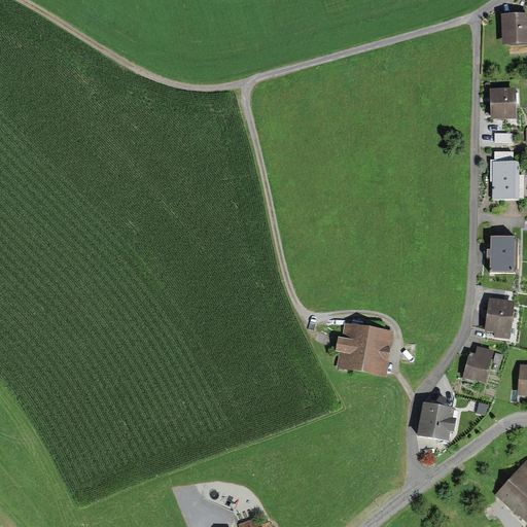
[(526,15),(501,18),(502,46),(526,45),(526,15)]
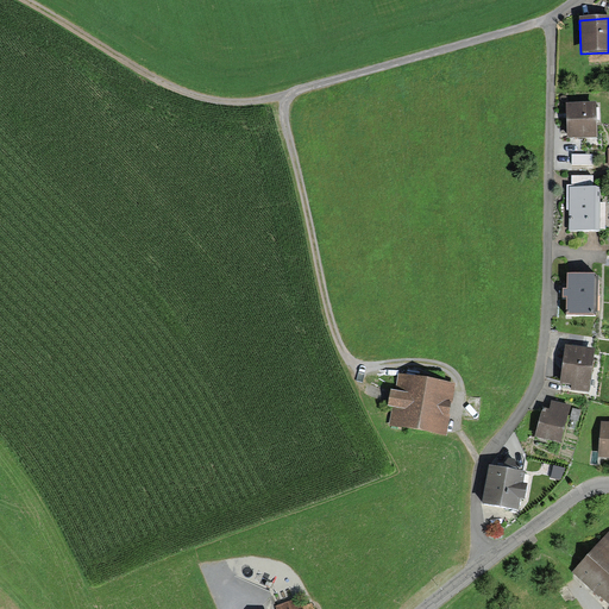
[(595,104),(566,106),(569,140),(596,139),(595,104)]
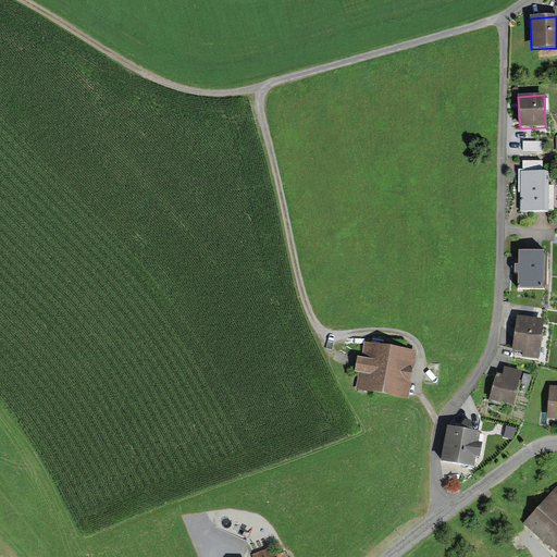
[(543,143),(523,143),(523,151),(543,151),(543,143)]
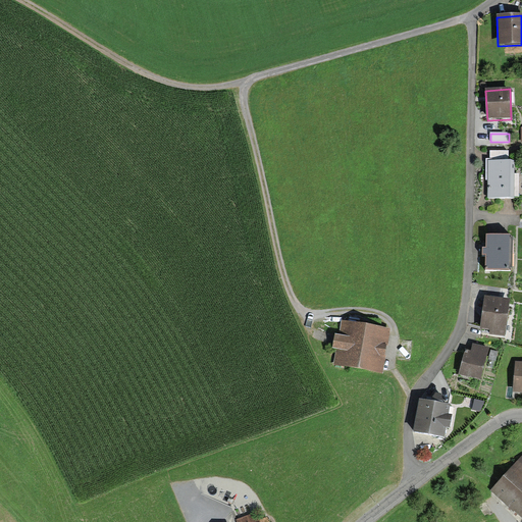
[(489,160),(486,160),(486,180),(488,180),(488,199),(513,199),(513,197),(518,197),(518,174),(515,174),(515,161),(510,161),(510,152),(489,152),(489,160)]
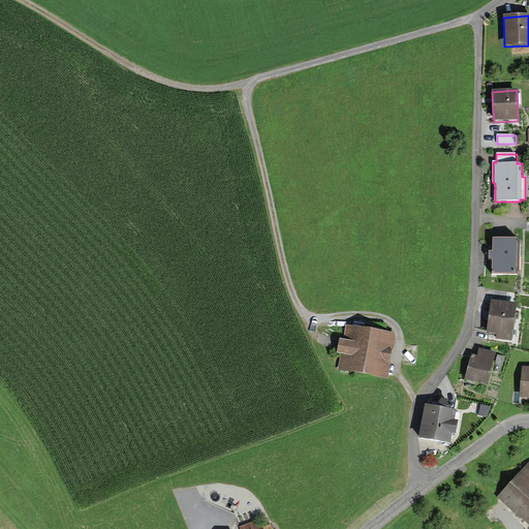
[(519,242),(493,242),(493,252),(489,252),(489,259),(493,259),(493,274),(518,275),(519,242)]
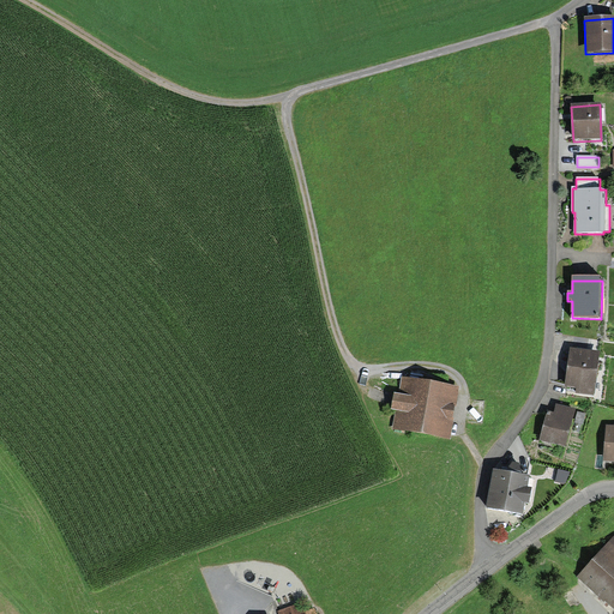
[(601,354),(571,349),(565,387),(578,390),(577,395),(595,397),(601,354)]
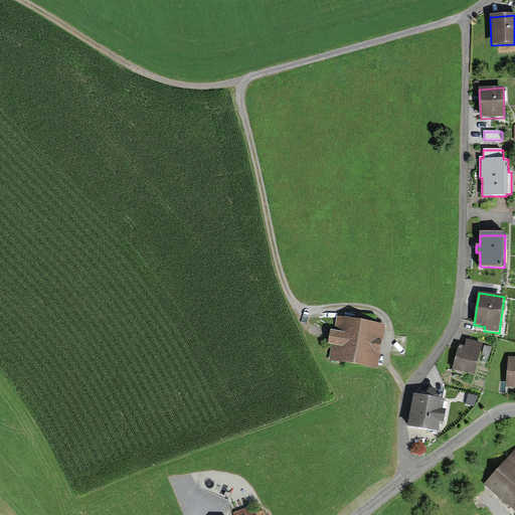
[(377,370),(386,325),(338,316),(336,328),(332,327),(329,345),(332,345),(329,361),(377,370)]
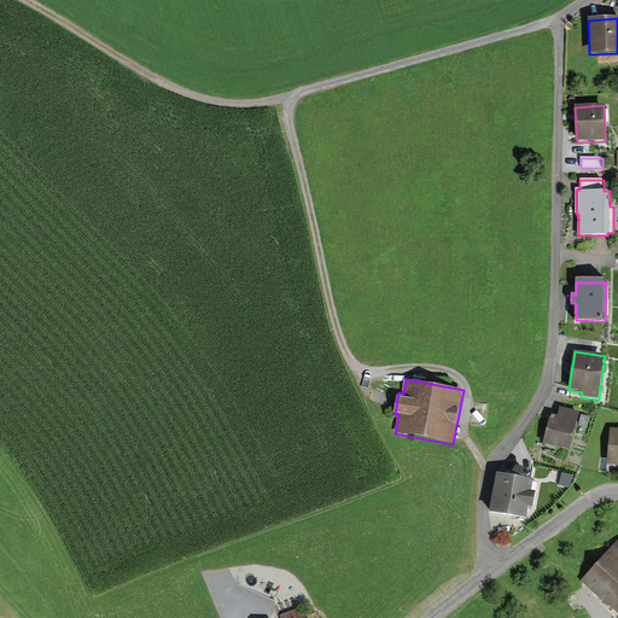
[(551,418),(542,444),(569,452),(579,414),(560,408),(557,420),(551,418)]
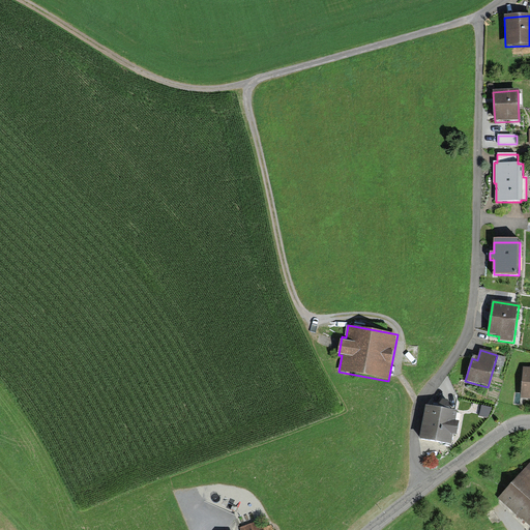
[(529,367),(524,367),(521,400),(529,401),(529,367)]
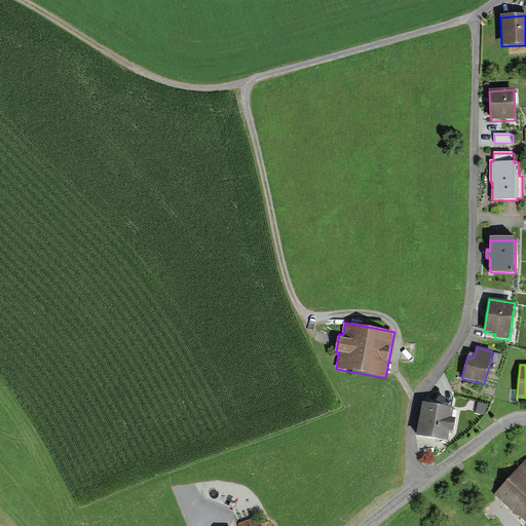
[(455,411),(423,406),(417,438),(450,444),(451,435),(454,435),(456,420),(454,420),(455,411)]
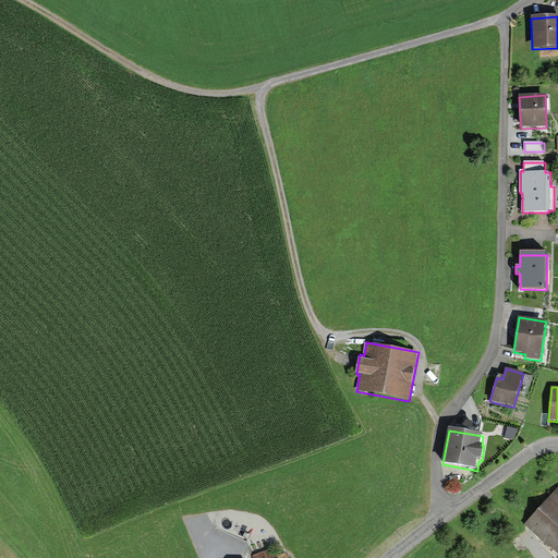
[(557,557),(557,489),(524,526),(557,557)]
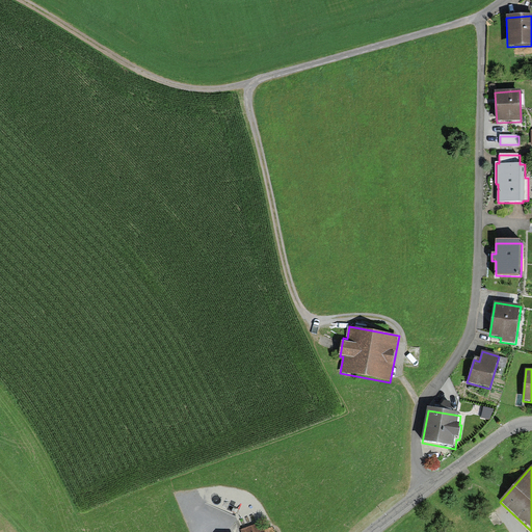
All buildings are outlined.
